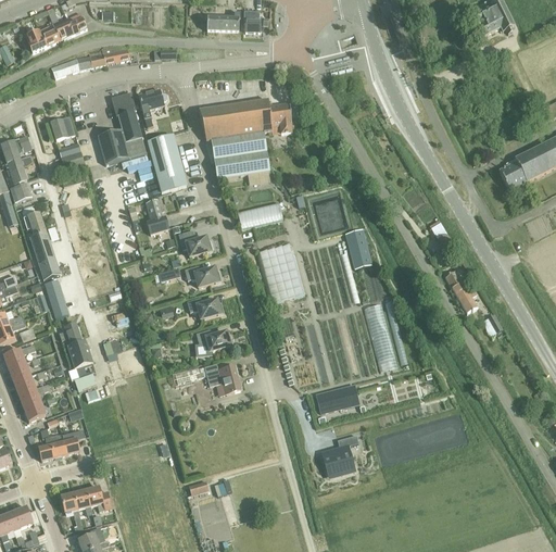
[(485,1),(488,7),(475,12),(480,24),(484,35),(501,26),(503,29),(506,28),(508,33),(514,30),(512,26),(515,24),(503,0),(501,0),(493,3),(492,0),(488,0),(485,1)]
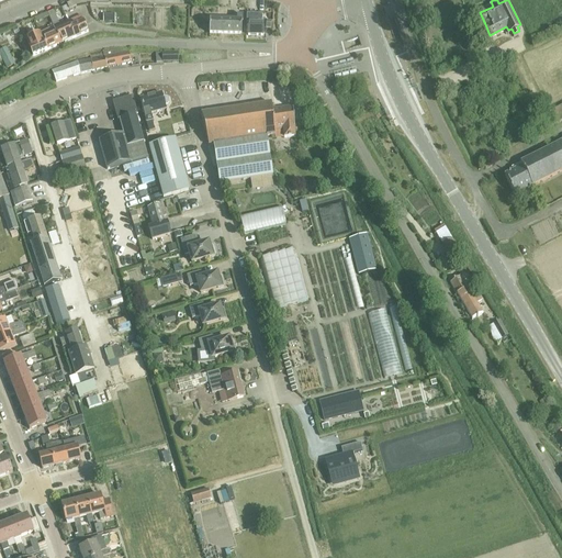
[(47,9),(51,15),(57,13),(55,7),(54,7),(47,9)]
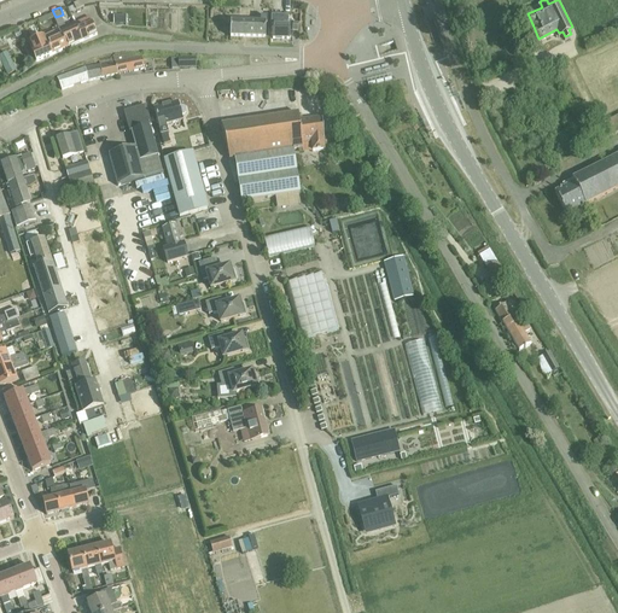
[(88,12),(74,19),(81,36),(95,30),(88,12)]
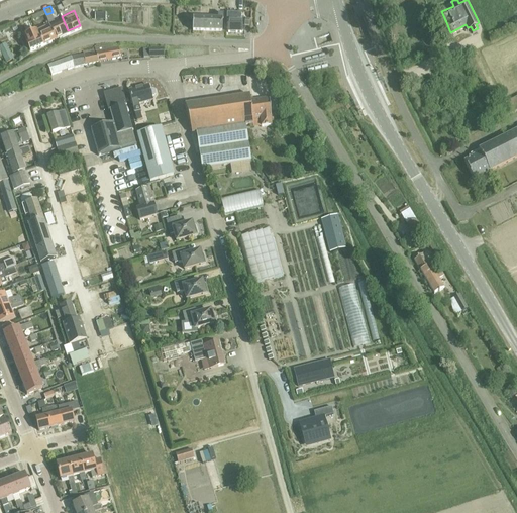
[(192,27),(221,28),(221,17),(222,17),(223,11),(218,11),(217,11),(216,16),(192,15),(192,27)]
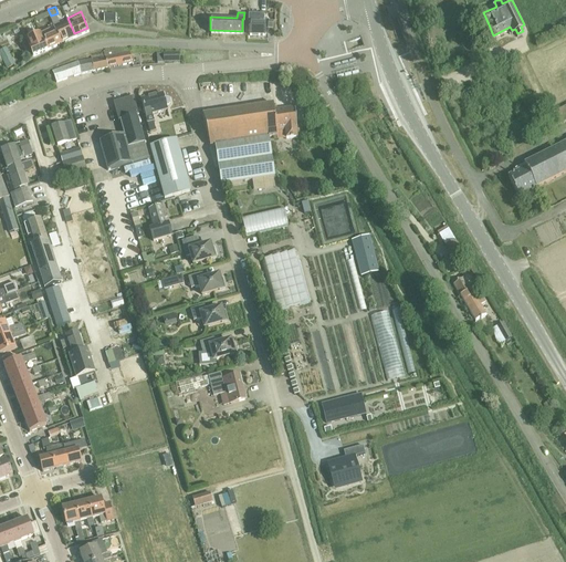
[(264,20),(263,20),(263,14),(251,13),(251,19),(249,19),(248,31),(263,32),(264,20)]
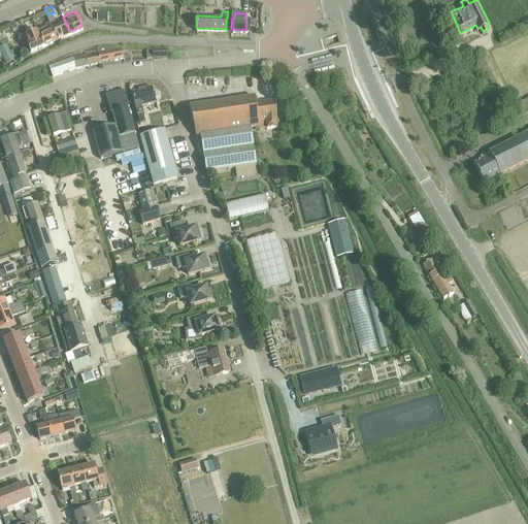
[(55,26),(53,27),(57,36),(69,31),(63,17),(53,21),(55,26)]
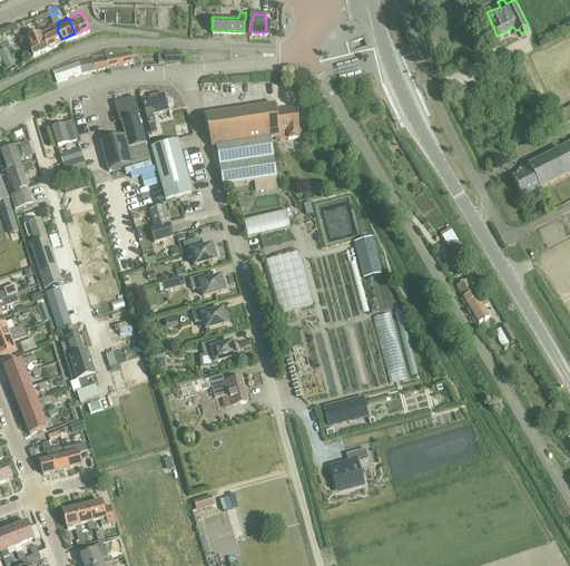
[(45,31),(42,32),(48,46),(61,39),(57,29),(55,30),(52,26),(43,29),(45,31)]
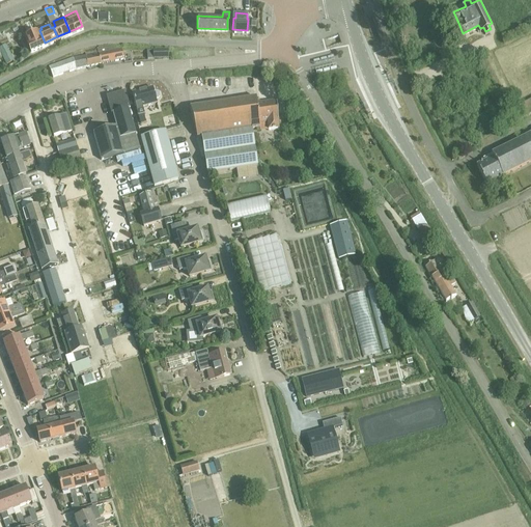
[(45,43),(39,30),(38,30),(37,28),(26,32),(28,37),(26,37),(31,48),(45,43)]
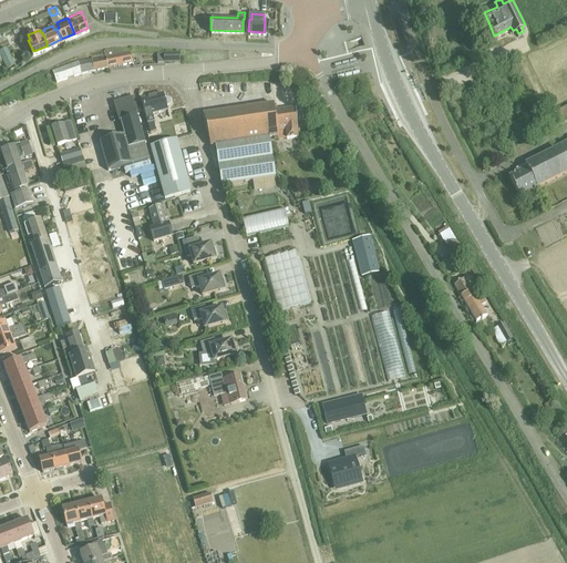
[(0,49),(1,53),(10,50),(6,38),(0,39),(0,49)]
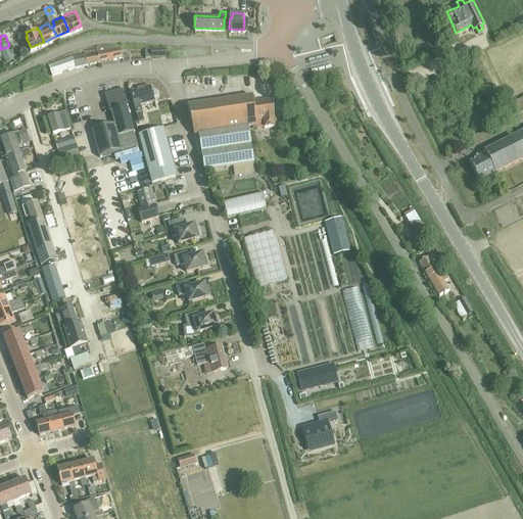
[(107,43),(96,45),(97,48),(98,52),(99,59),(113,57),(122,55),(120,47),(120,43),(107,43)]
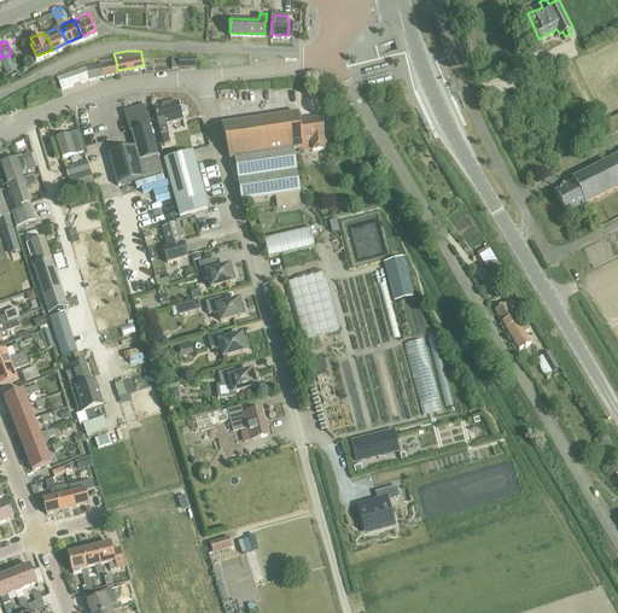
[(178,53),(179,65),(187,64),(199,63),(198,52),(178,53)]
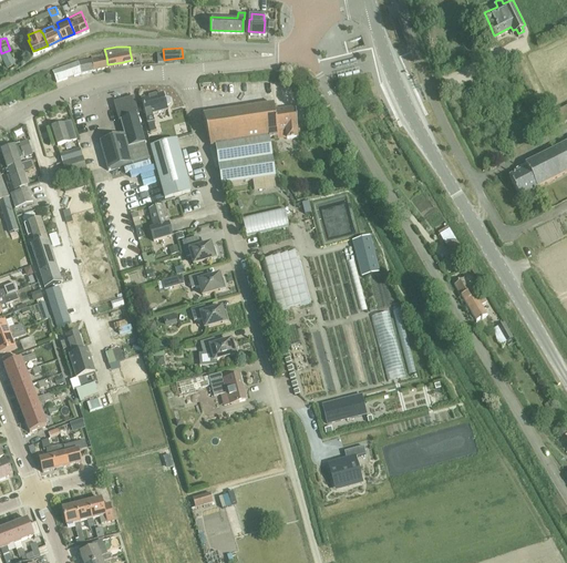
[(91,55),(78,58),(81,70),(107,64),(106,57),(105,52),(104,49),(103,49),(104,50),(90,52),(91,55)]
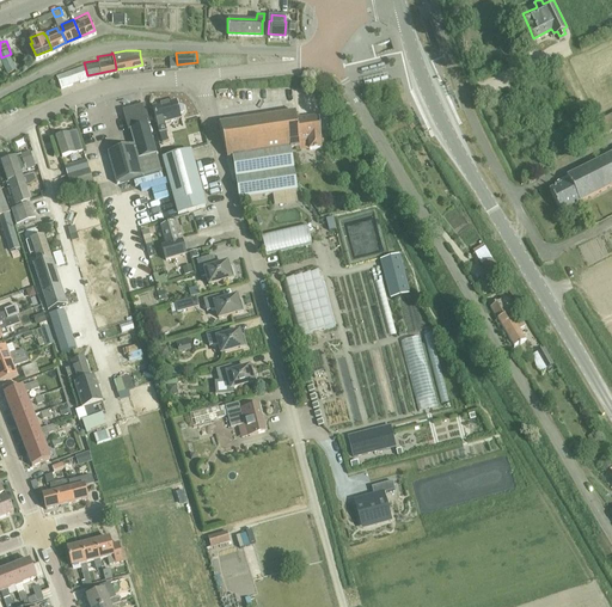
[(2,61),(7,71),(16,67),(14,65),(16,63),(14,60),(12,61),(11,57),(2,61)]
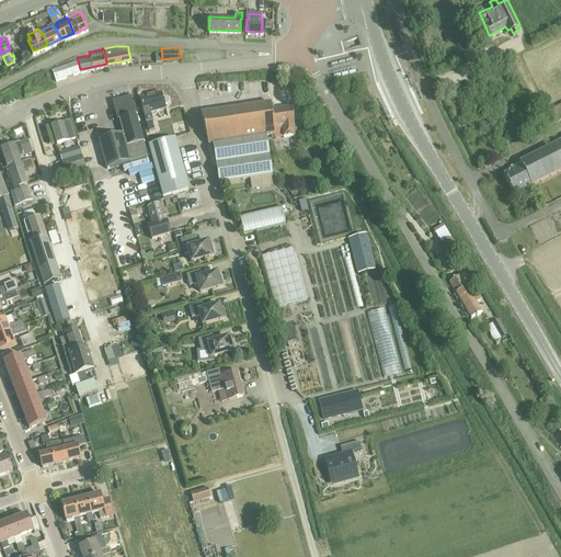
[(353,60),(352,55),(330,60),(331,66),(353,60)]
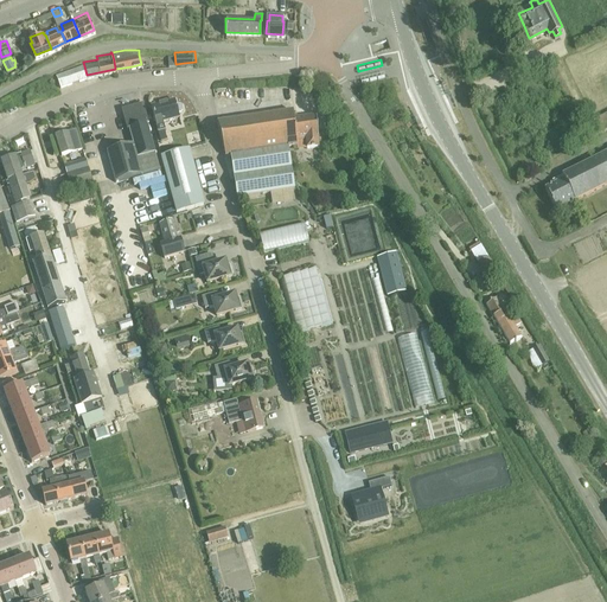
[(87,75),(83,62),(55,71),(59,84),(87,75)]
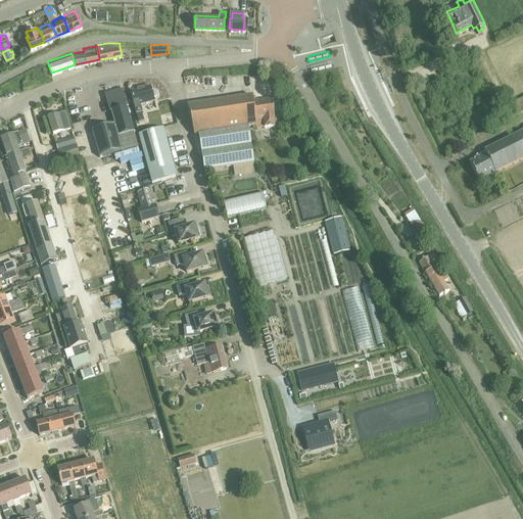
[(332,65),(330,60),(310,64),(312,71),(332,65)]
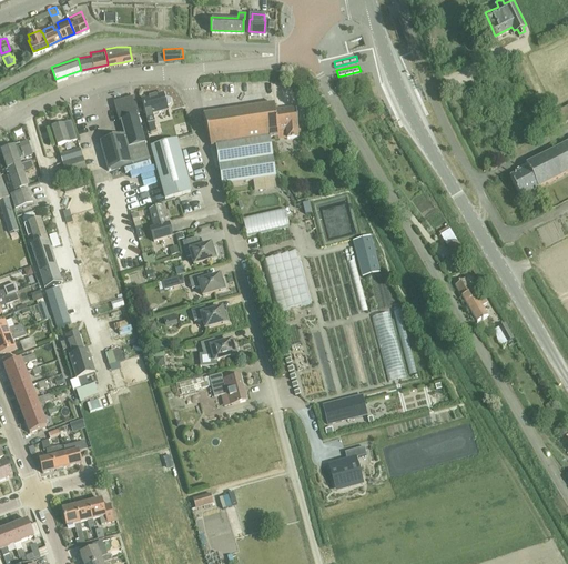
[(141,97),(148,120),(149,124),(146,126),(148,129),(155,127),(153,119),(152,111),(168,107),(166,102),(169,101),(170,99),(170,96),(166,94),(164,96),(163,91),(141,97)]
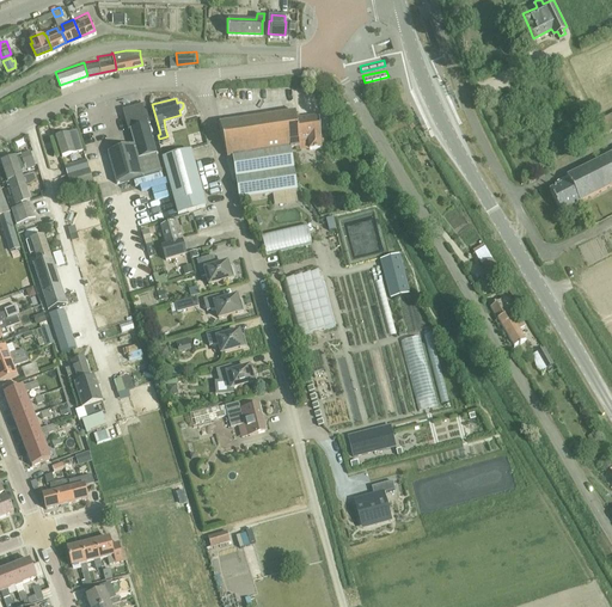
[(122,108),(127,127),(129,127),(133,141),(133,142),(106,149),(116,181),(132,176),(160,167),(148,121),(150,121),(145,102),(122,108)]
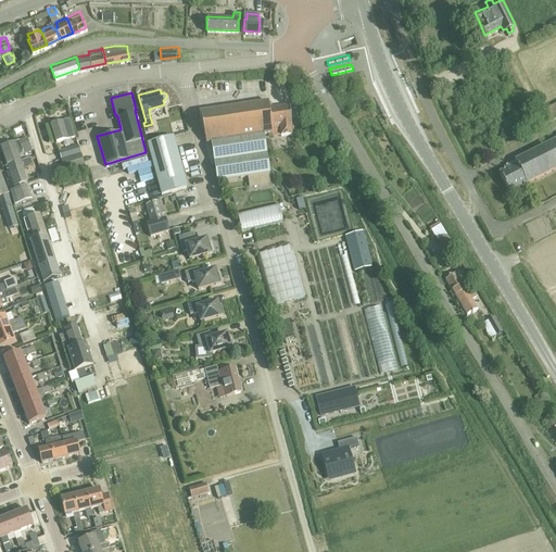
[(270,133),(269,127),(278,126),(279,133),(290,132),(288,101),(272,104),(270,101),(268,102),(267,98),(198,109),(205,140),(211,139),(216,178),(222,177),(268,170),(265,147),(263,132),(268,130),(268,133),(270,133)]
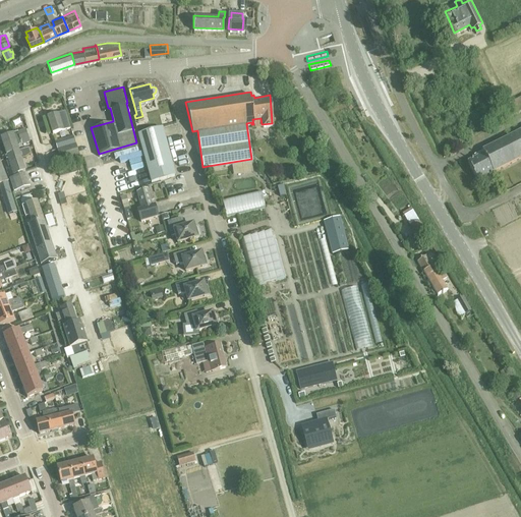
[(520,94),(510,100),(515,111),(520,108),(520,94)]
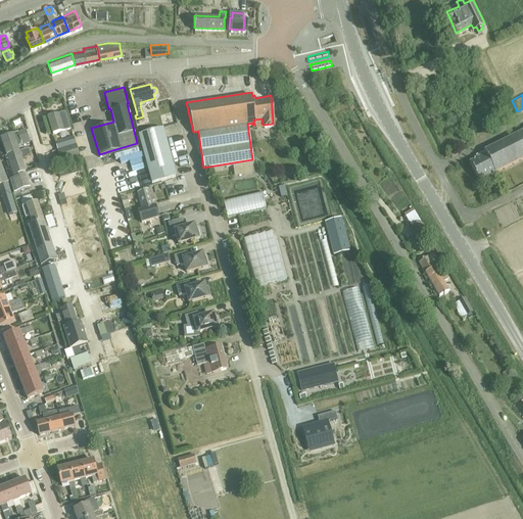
[(47,114),(52,131),(69,126),(64,109),(47,114)]
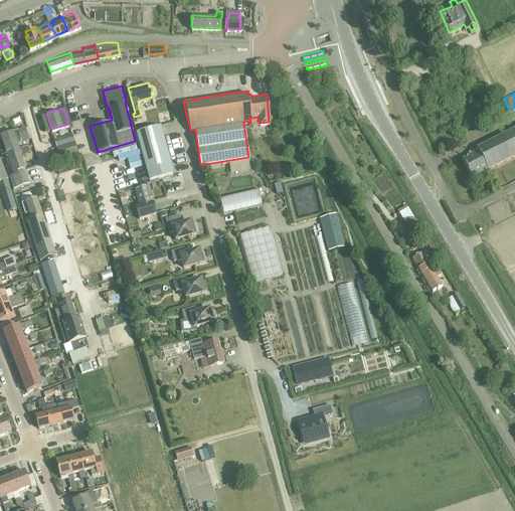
[(136,130),(149,177),(173,170),(160,124),(136,130)]
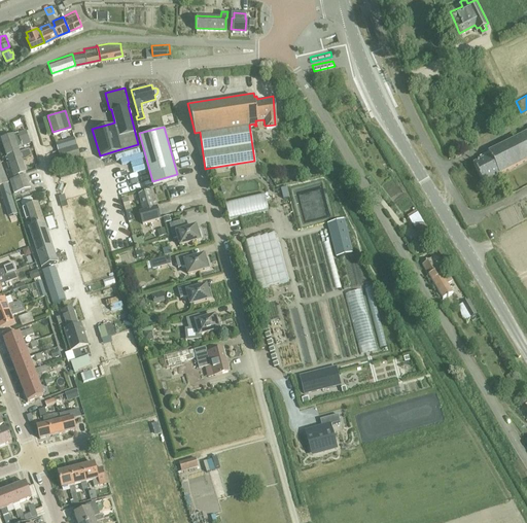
[(1,136),(6,153),(18,149),(16,145),(22,143),(21,140),(29,137),(26,129),(18,132),(18,131),(1,136)]
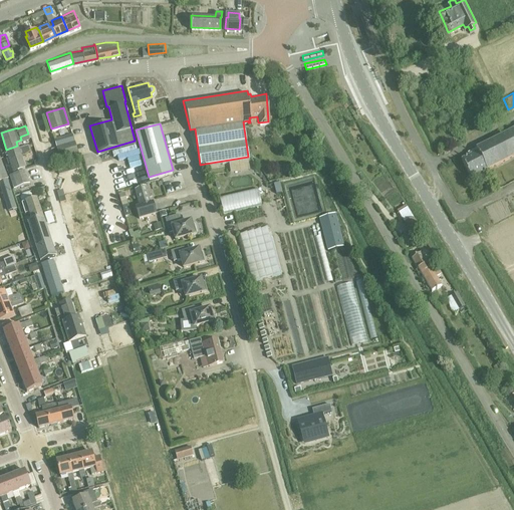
[(468,150),(469,153),(461,156),(471,175),(513,153),(513,125),(476,145),(476,146),(468,150)]
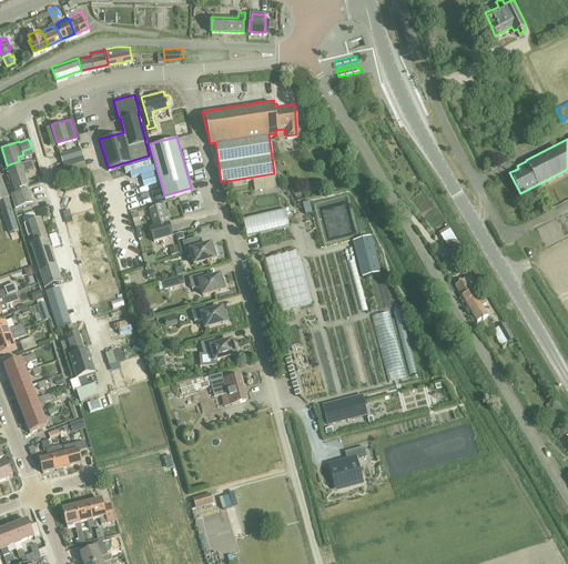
[(80,145),(60,151),(66,173),(87,167),(80,145)]
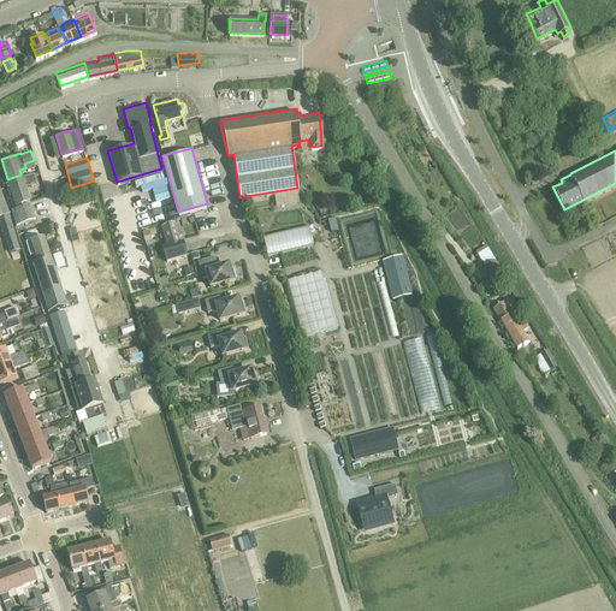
[(21,175),(7,179),(10,187),(7,188),(10,193),(12,193),(13,196),(16,205),(29,200),(27,191),(21,175)]
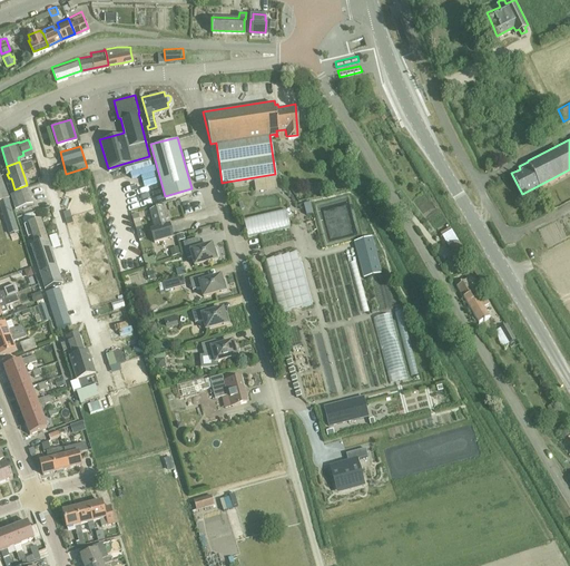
[(10,192),(16,207),(32,202),(28,186),(10,192)]
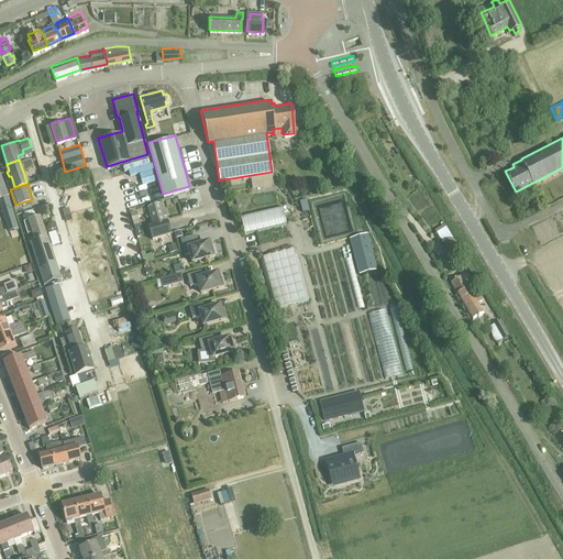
[(306,197),(299,198),(302,209),(309,207),(306,197)]
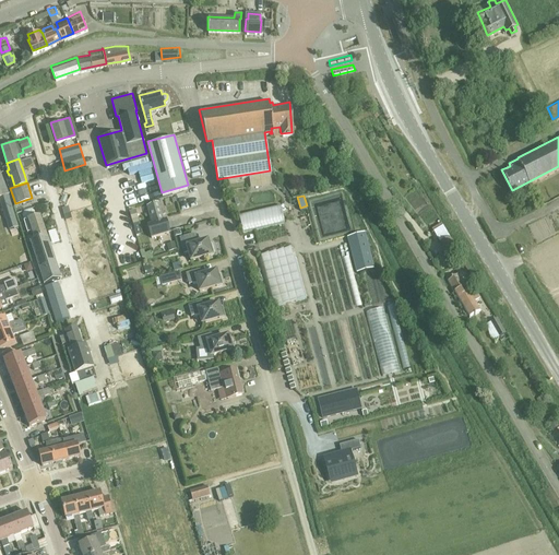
[(147,222),(151,235),(169,229),(166,216),(163,217),(162,211),(166,210),(163,200),(158,201),(158,200),(146,203),(152,221),(147,222)]
